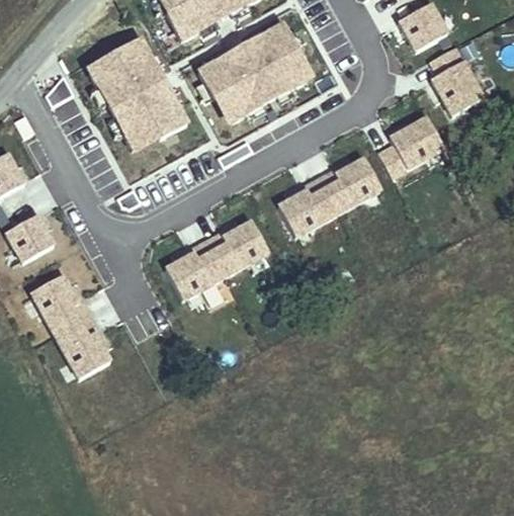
[(163,2),(162,0),(133,0),(145,16),(163,2)]
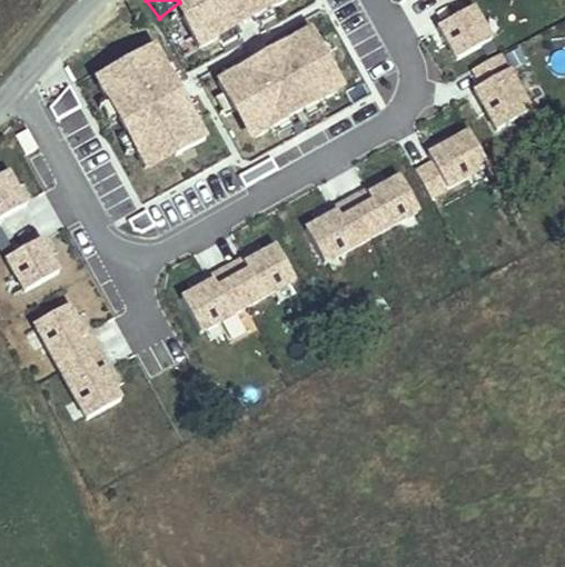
[(237,0),(298,78),(319,108),(373,65),(324,0),(237,0)]
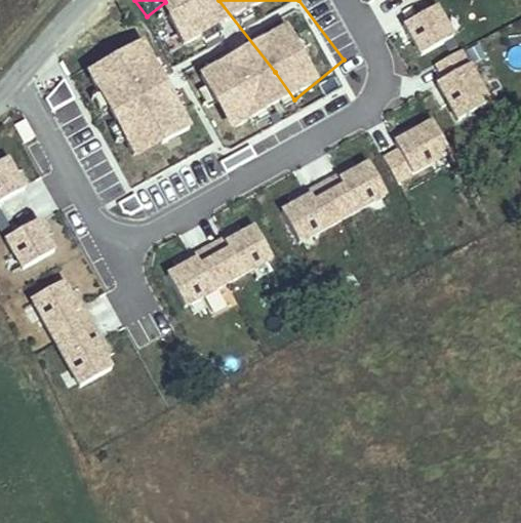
[(390,0),(400,22),(435,5),(432,0),(390,0)]
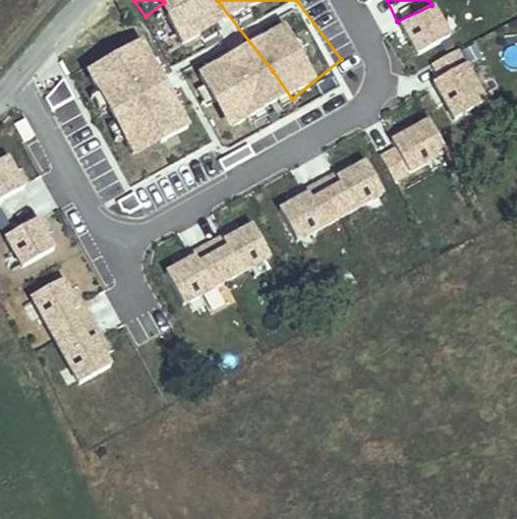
[(437,2),(401,20),(417,54),(454,37),(437,2)]
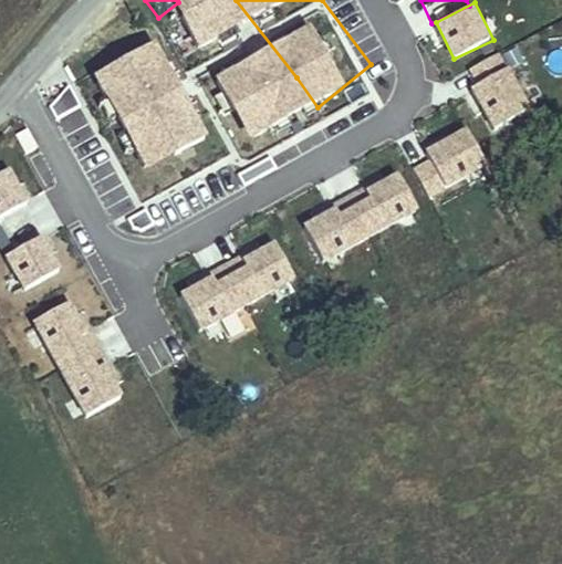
[(488,128),(530,112),(505,50),(462,68),(488,128)]
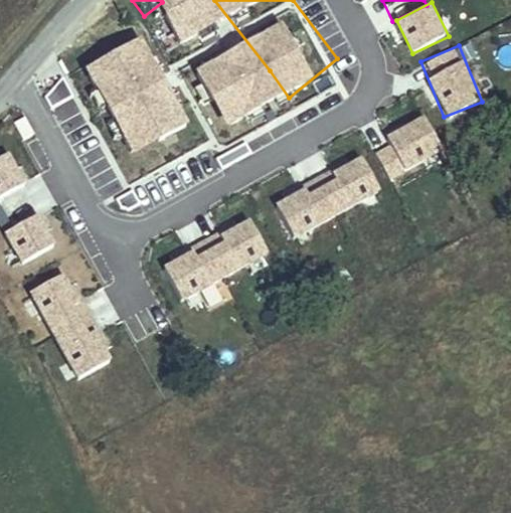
[(19,107),(43,138),(117,232),(120,230),(206,163),(175,122),(126,159),(104,130),(142,103),(110,60),(89,75),(74,56),(25,91),(31,99),(19,107)]
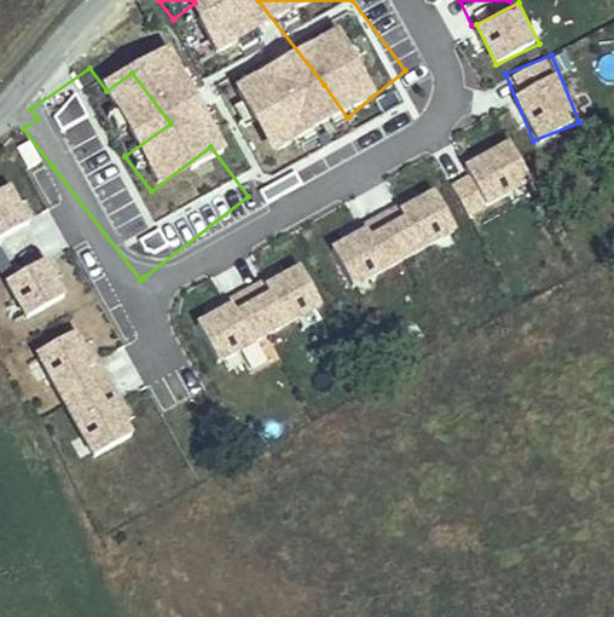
[(347,117),(324,85),(243,150),(267,180),(347,117)]
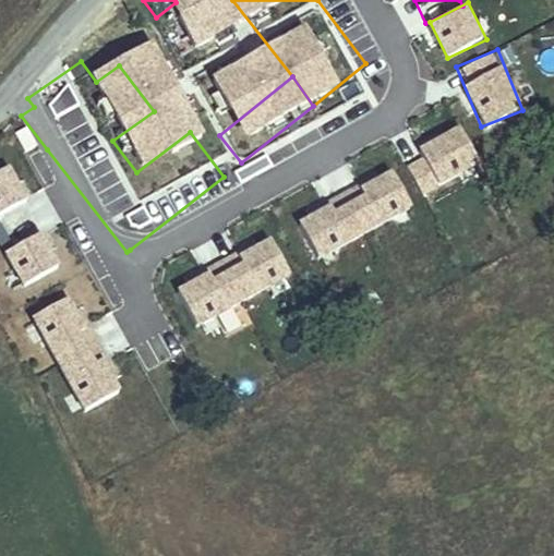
[(395,134),(421,191),(480,165),(460,121),(420,140),(413,125),(395,134)]
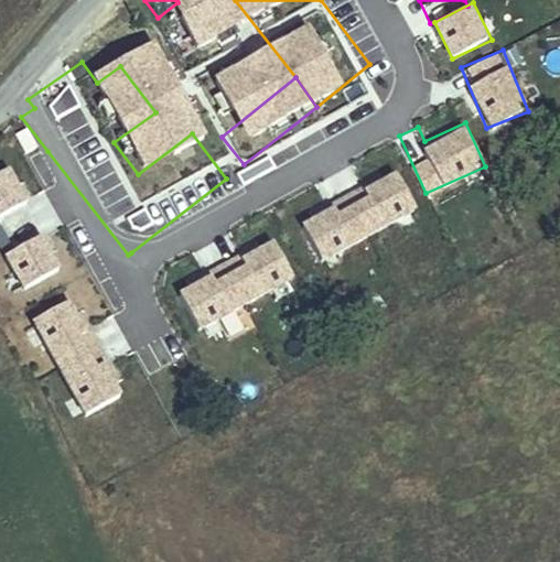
[(128,255),(47,151),(0,188),(0,227),(41,280),(33,287),(64,326),(143,266),(131,252),(128,255)]
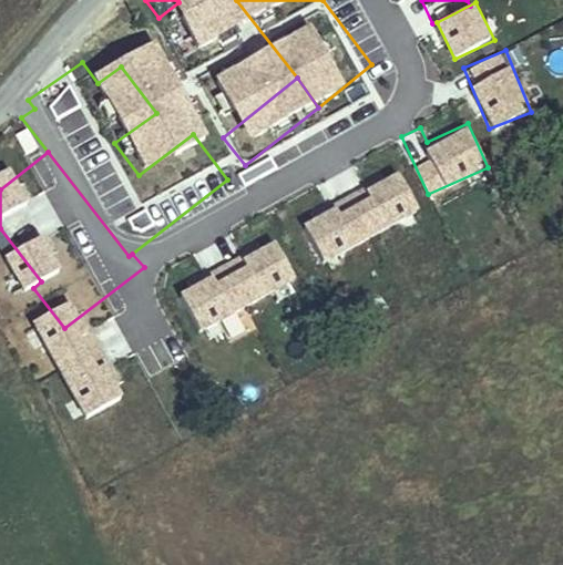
[(300,216),(324,260),(421,212),(399,166),(300,216)]
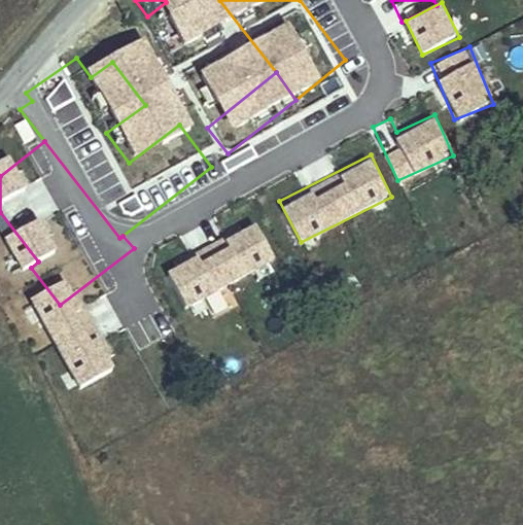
[(165,263),(183,305),(277,263),(258,220),(165,263)]
